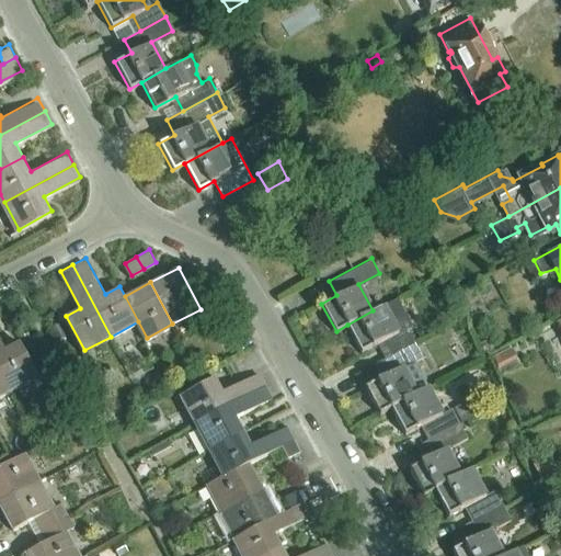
[(397,330),(384,305),(373,310),(347,325),(361,350),(381,339),(389,354),(415,340),(408,325),(397,330)]
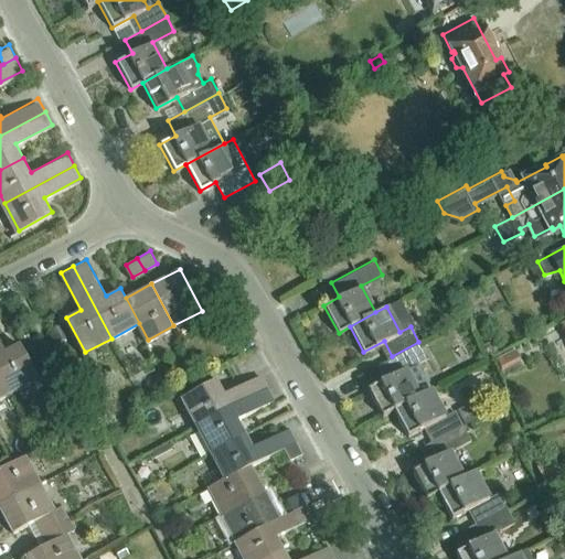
[(0,335),(0,368),(11,389),(40,374),(38,369),(33,371),(18,342),(7,348),(0,335)]
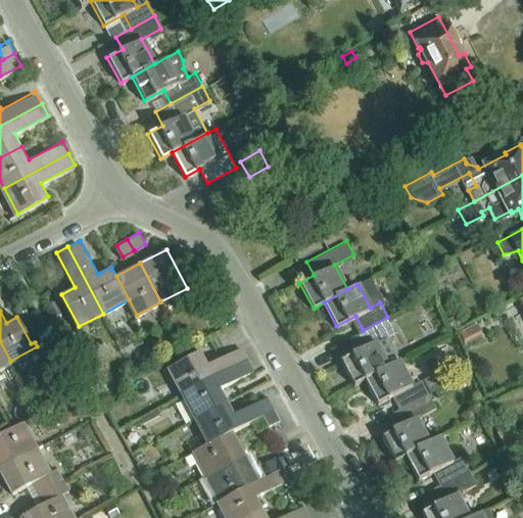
[(394,330),(387,317),(363,330),(348,338),(355,351),(340,360),(353,384),(365,378),(388,365),(398,360),(385,335),(394,330)]
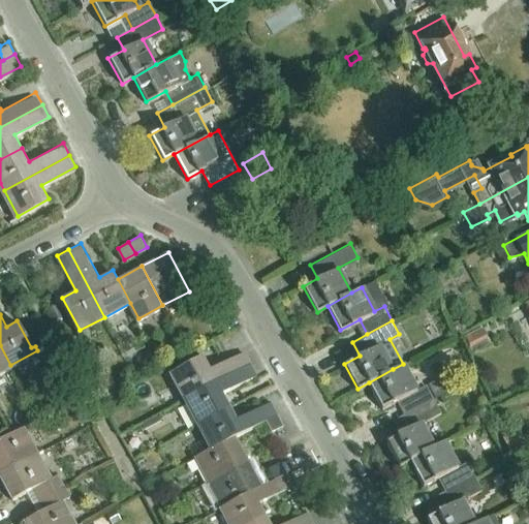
[(483,324),(465,334),(470,345),(489,336),(483,324)]
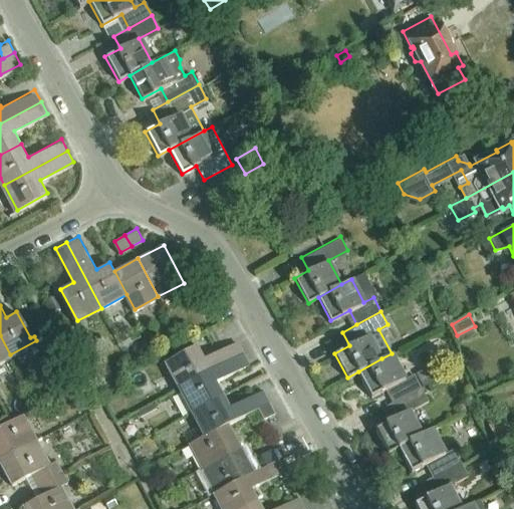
[(0,359),(10,354),(0,335),(0,359)]
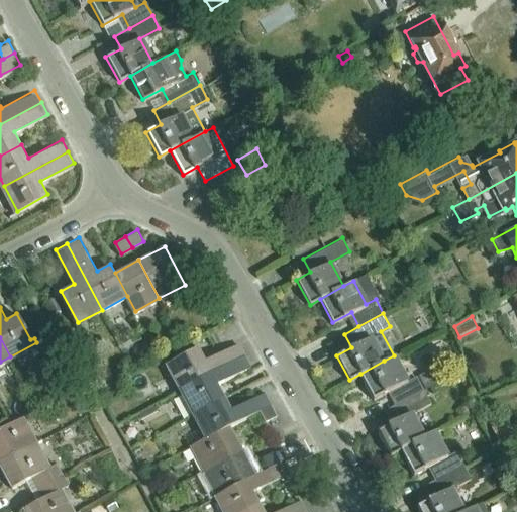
[(238,342),(205,360),(197,345),(167,362),(181,388),(244,354),(238,342)]
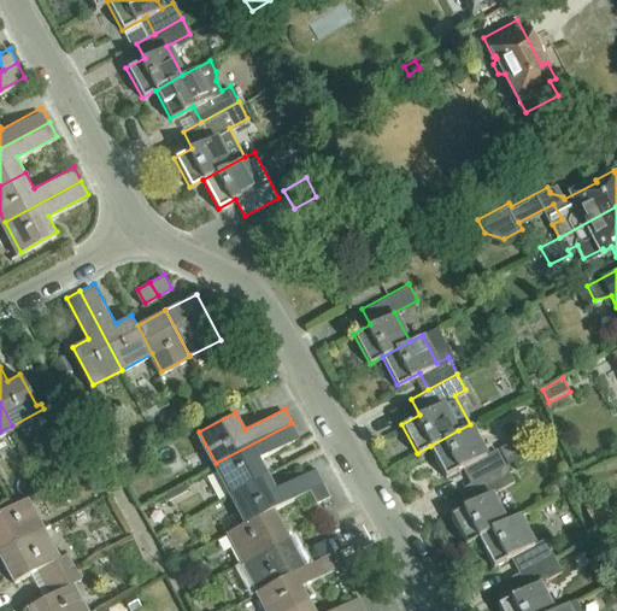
[(216,463),(231,492),(268,473),(258,457),(299,435),(292,423),(216,463)]
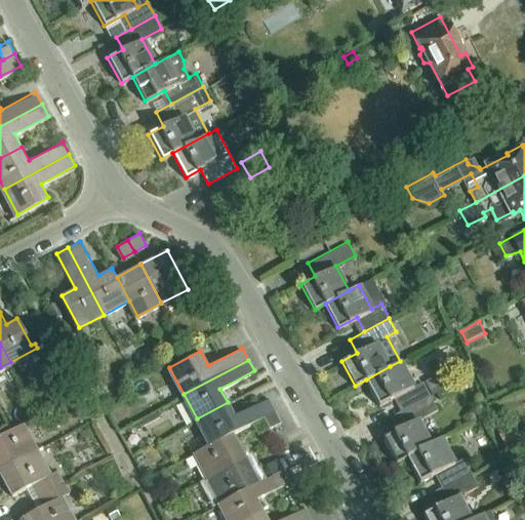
[(398,394),(405,407),(430,394),(422,381),(412,386),(400,361),(390,366),(366,380),(379,404),(398,394)]
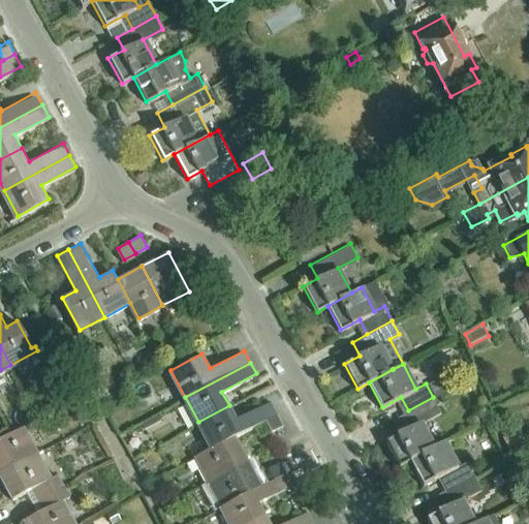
[(440,375),(428,381),(435,395),(447,389),(440,375)]
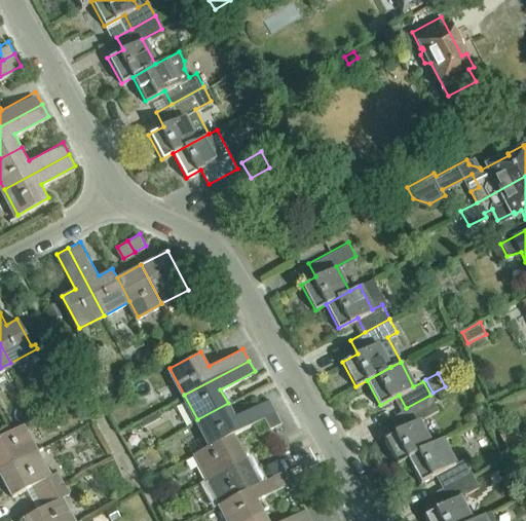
[(397,462),(408,456),(431,444),(418,419),(438,408),(430,395),(406,408),(390,416),(398,430),(383,438),(397,462)]
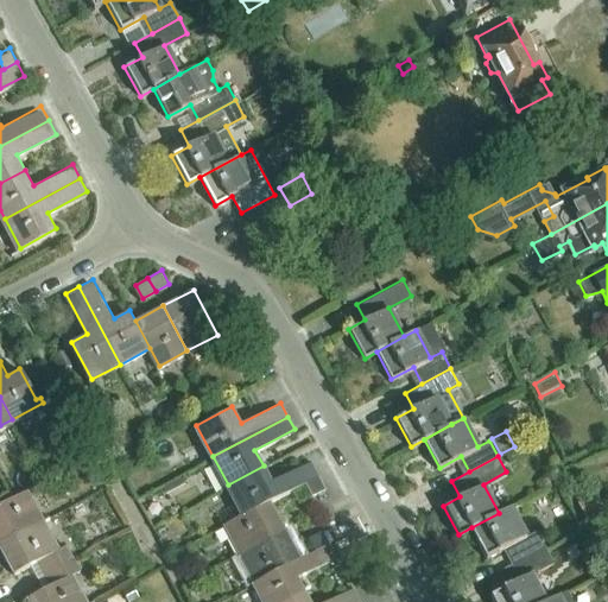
[(264,466),(228,485),(244,513),(270,499),(305,480),(318,474),(311,460),(271,481),(264,466)]
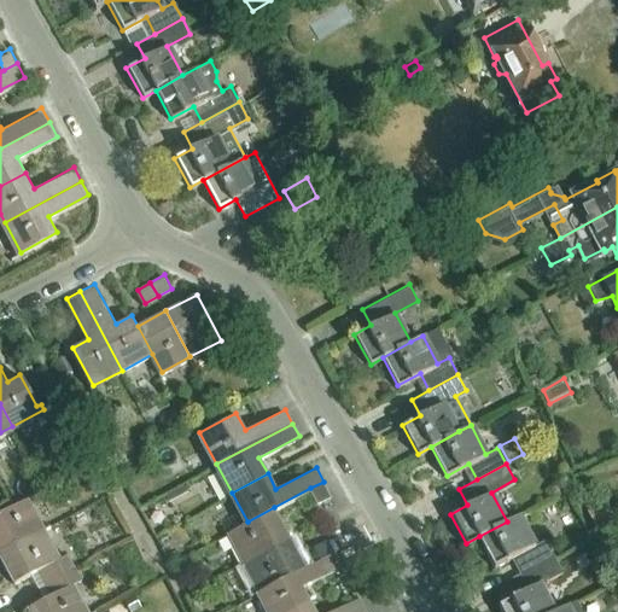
[(324,482),(310,488),(318,501),(331,494),(324,482)]
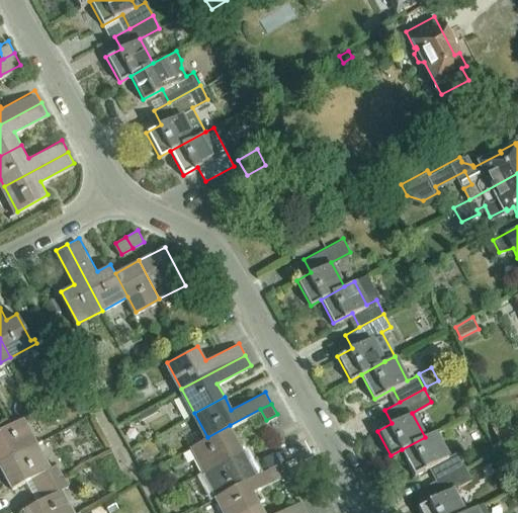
[(156,409),(154,405),(139,413),(141,418),(156,409)]
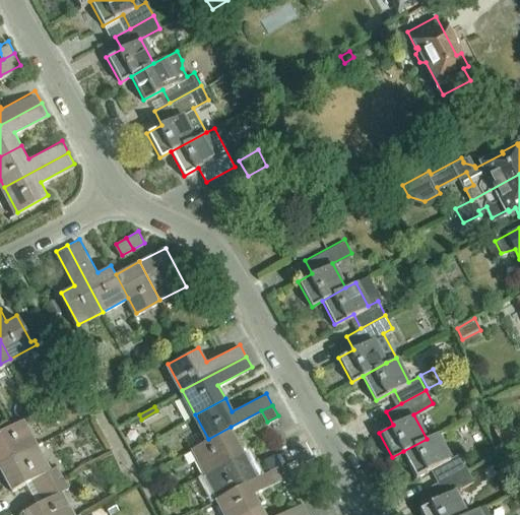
[(0,429),(0,461),(38,442),(24,416),(0,429)]
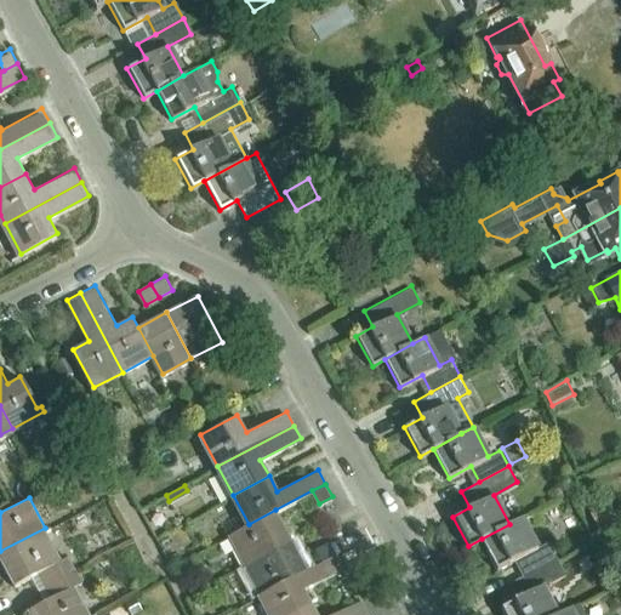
[(229,534),(245,564),(291,540),(275,510),(249,524),(229,534)]
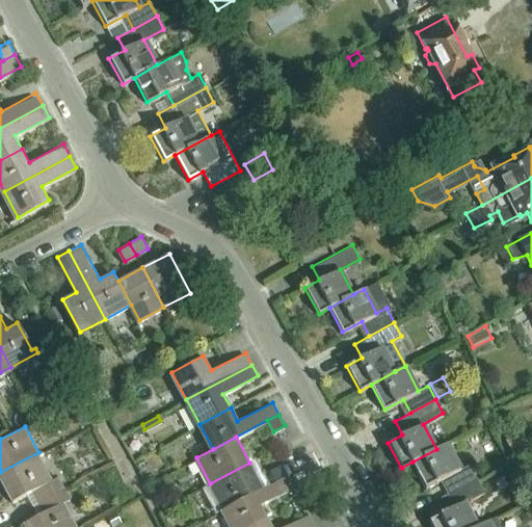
[(447,444),(436,449),(413,462),(426,488),(445,477),(452,491),(477,477),(470,464),(460,469),(447,444)]
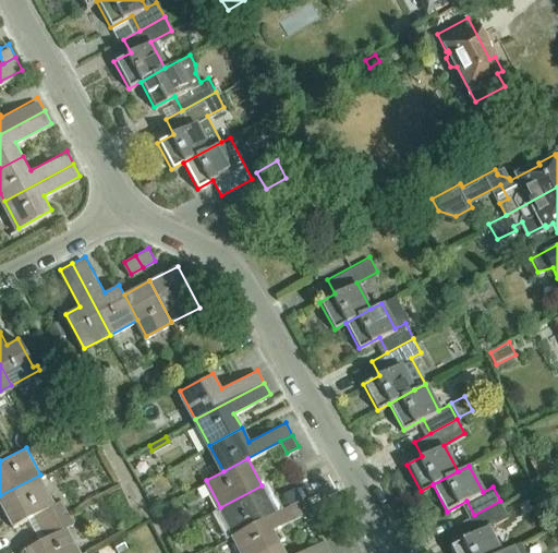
[(34,512),(39,524),(68,509),(61,497),(55,501),(40,475),(0,495),(0,499),(13,523),(34,512)]
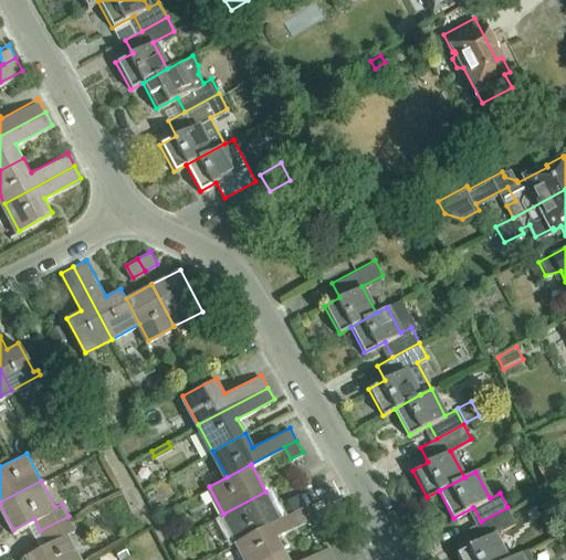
[(223,514),(238,539),(280,518),(265,492),(223,514)]
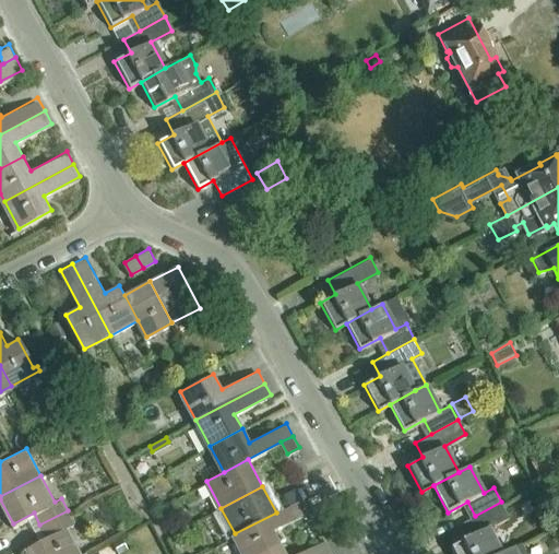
[(296,486),(283,493),(289,505),(302,498),(301,497),(296,486)]
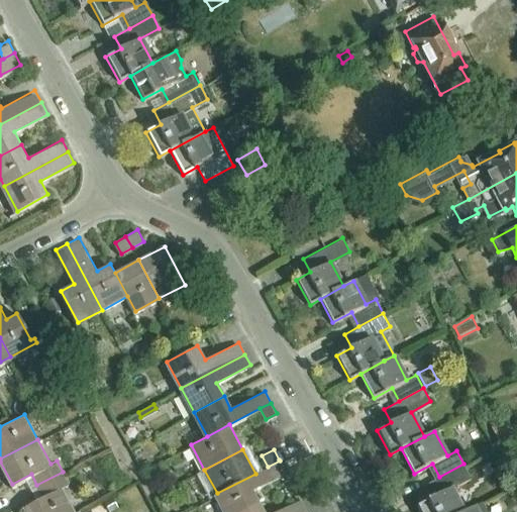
[(243,511),(261,504),(252,490),(286,472),(280,461),(268,467),(255,474),(217,493),(215,494),(224,511),(243,511)]
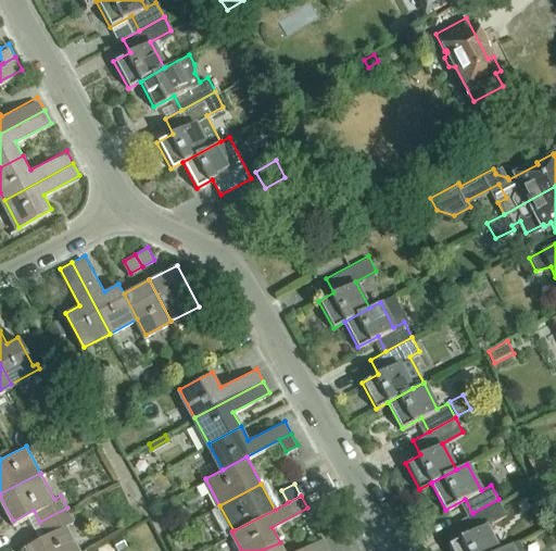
[(506,512),(498,499),(472,513),(456,522),(464,535),(449,543),(452,550),(497,550),(500,550),(484,524),(506,512)]
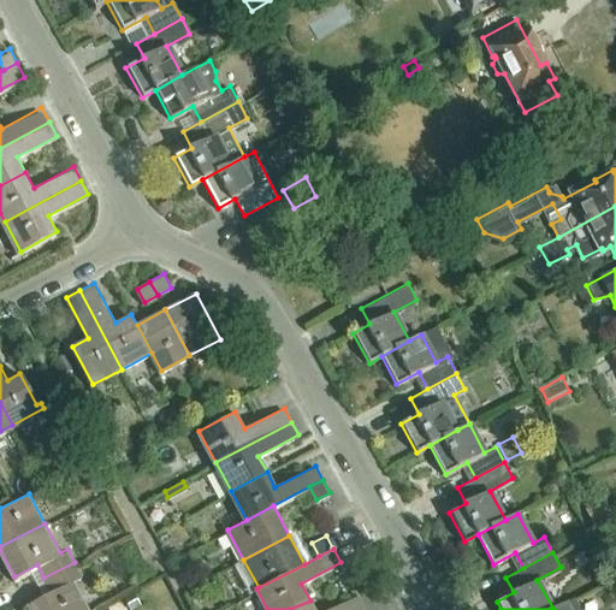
[(75,562),(43,578),(51,591),(28,602),(31,609),(87,609),(89,609),(73,578),(81,574),(75,562)]
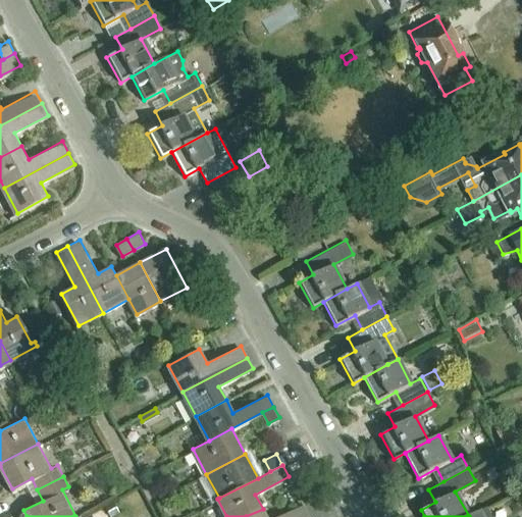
[(113,502),(105,506),(111,515),(118,511),(113,502)]
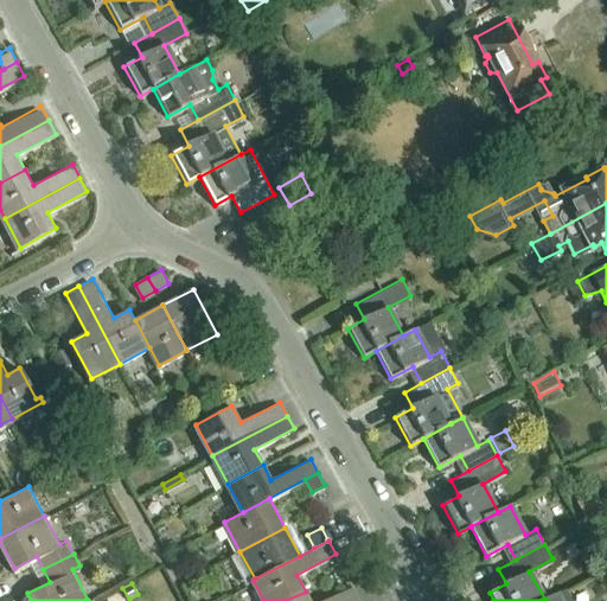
[(286,600),(356,600),(359,600),(351,586),(321,600),(310,600),(306,592),(286,600)]
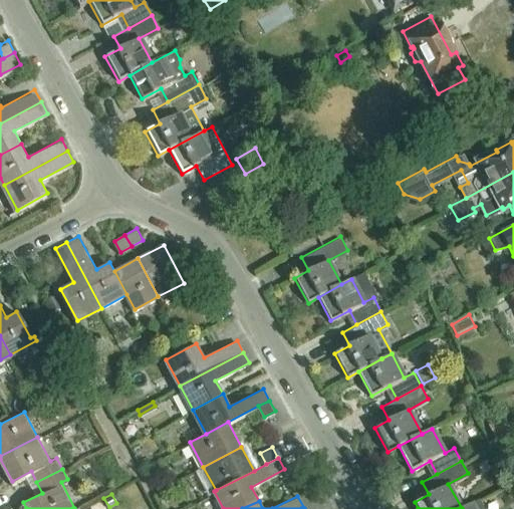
[(486,508),(481,498),(462,508),(460,508),(486,508)]
